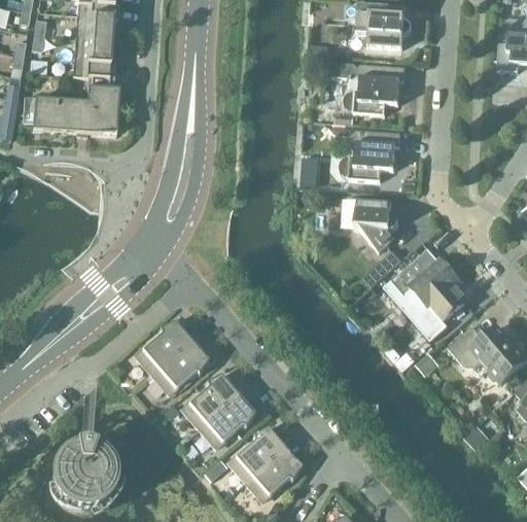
[(23,0),(22,8),(31,10),(32,0),(23,0)]
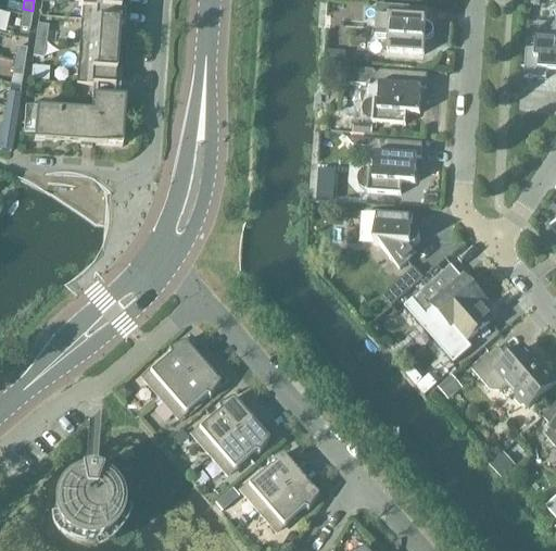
[(81,0),(80,16),(98,17),(99,3),(121,5),(121,4),(121,0),(81,0)]
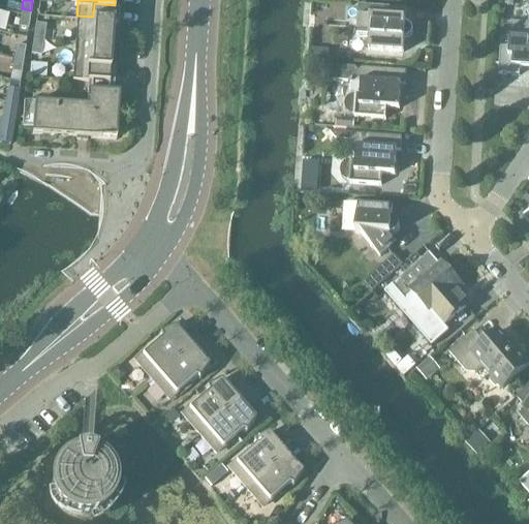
[(370,34),(369,47),(404,49),(405,35),(409,34),(412,32),(413,28),(413,23),(410,20),(406,19),(407,5),(359,2),(356,33),(370,34)]
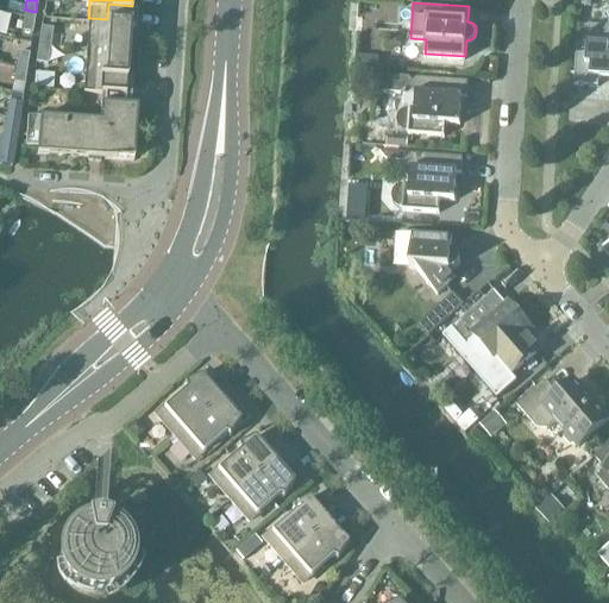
[(88,18),(87,44),(129,48),(131,22),(136,23),(137,5),(132,5),(132,6),(108,4),(107,19),(88,18)]
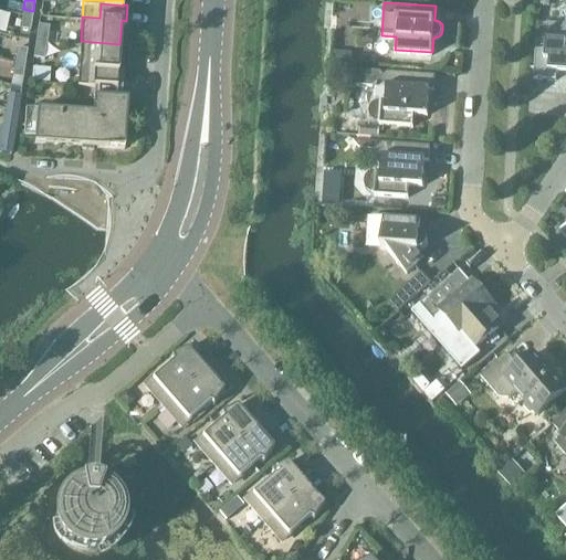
[(565,8),(565,21),(547,20),(545,46),(536,46),(534,75),(556,76),(557,69),(565,69),(565,8)]
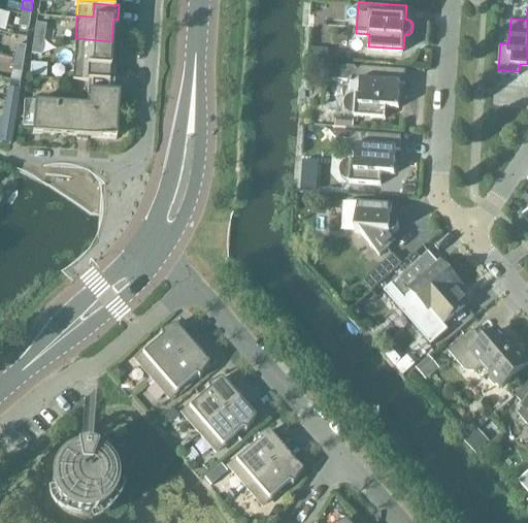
[(31,10),(22,8),(20,23),(29,25),(31,10)]
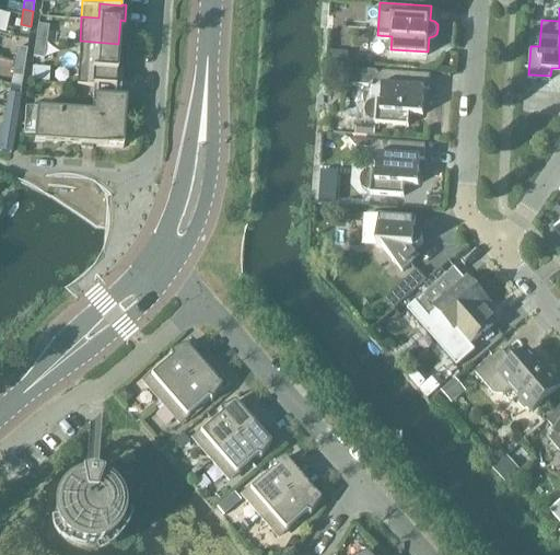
[(38,20),(35,36),(46,38),(49,22),(38,20)]
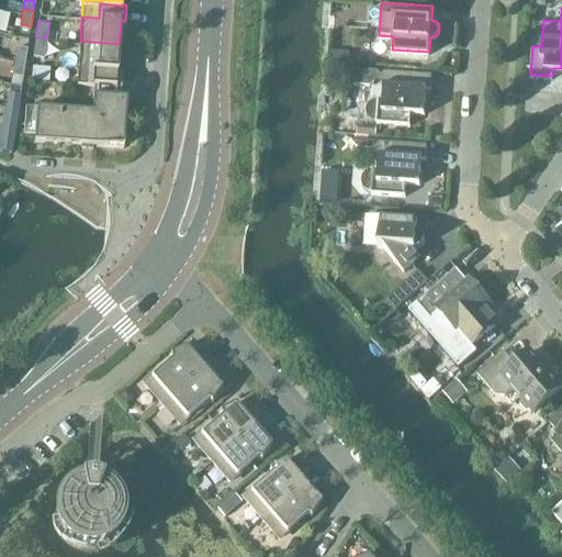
[(46,39),(35,36),(33,53),(44,55),(46,39)]
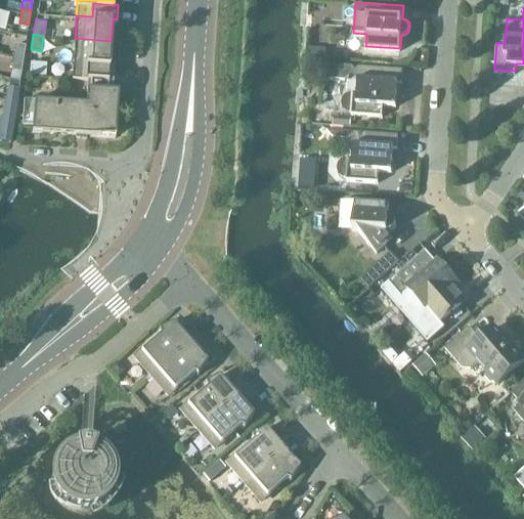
[(72,75),(87,76),(88,76),(113,77),(114,63),(110,62),(111,41),(75,38),(72,75)]
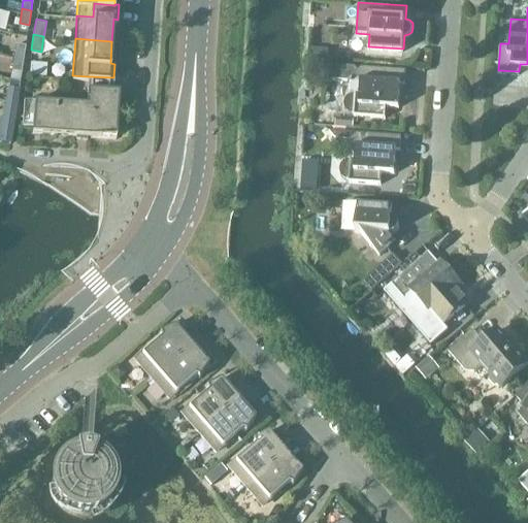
[(17,40),(14,54),(24,56),(26,42),(17,40)]
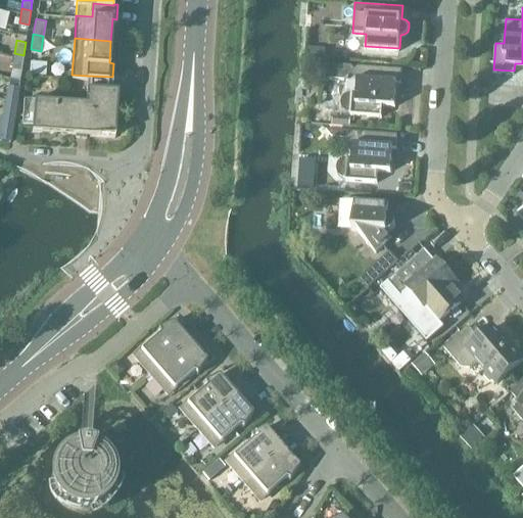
[(308,45),(308,53),(325,54),(326,45),(308,45)]
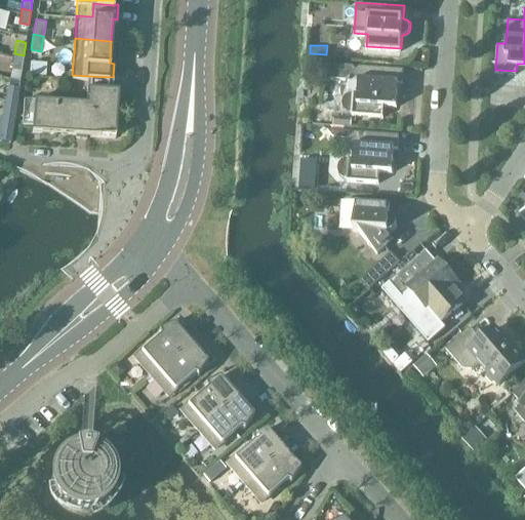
[(24,55),(14,53),(12,67),(22,69),(24,55)]
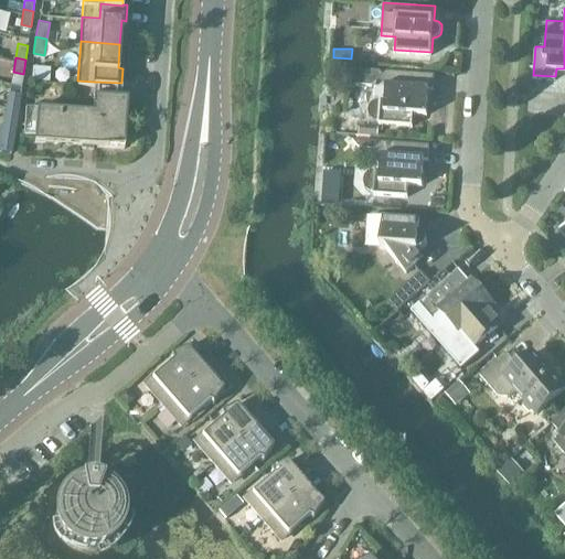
[(341,62),(341,70),(352,71),(353,62),(341,62)]
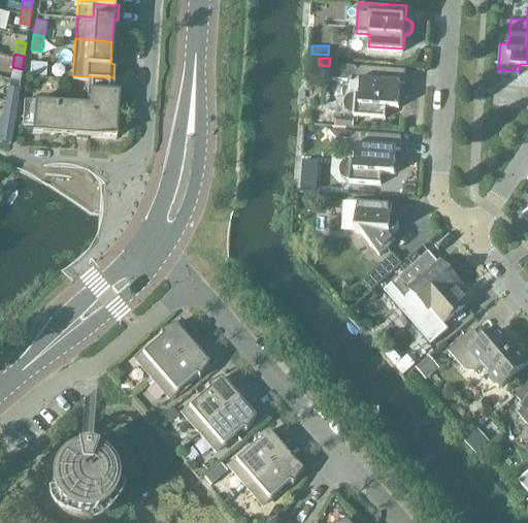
[(31,60),(30,72),(46,73),(47,61),(31,60)]
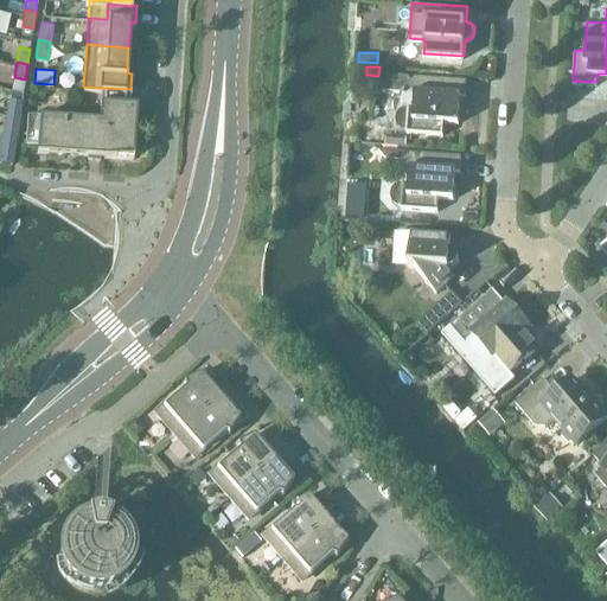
[(407,128),(407,130),(443,133),(443,120),(459,120),(461,93),(466,93),(467,77),(416,74),(411,77),(408,72),(383,71),(382,88),(400,89),(408,82),(415,89),(414,103),(409,102),(409,104),(404,106),(400,107),(397,112),(396,115),(396,120),(398,123),(402,127),(407,128)]
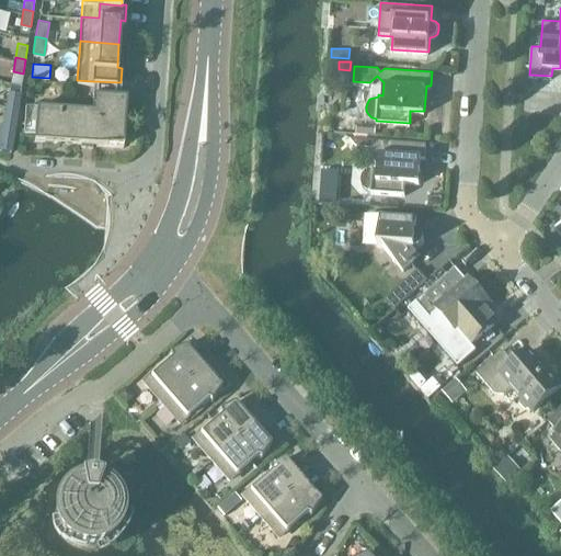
[(94,81),(93,81),(92,109),(25,103),(23,131),(34,132),(34,137),(81,140),(81,143),(92,144),(92,142),(123,144),(127,94),(121,93),(121,82),(94,81)]
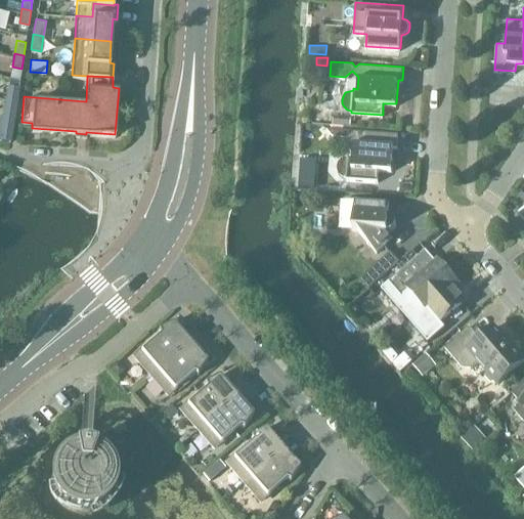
[(9,84),(7,98),(16,99),(18,86),(9,84)]
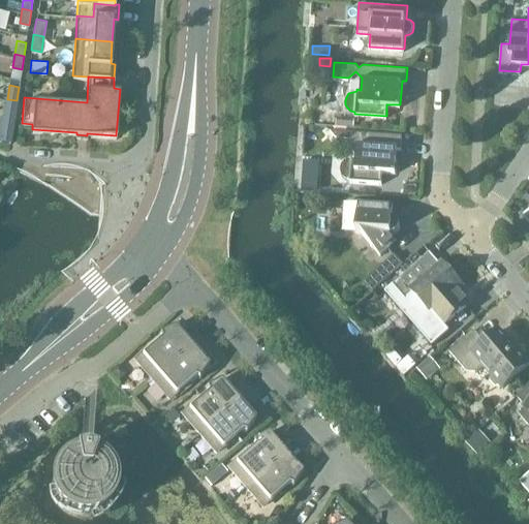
[(17,100),(7,99),(4,114),(13,115),(17,100)]
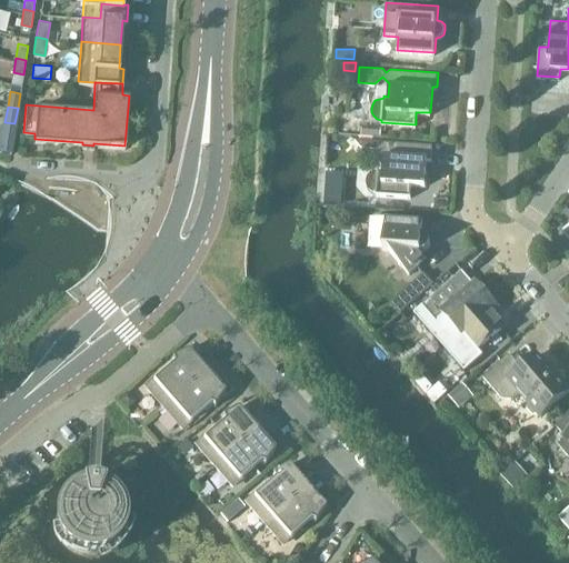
[(361,123),(361,134),(380,136),(381,124),(361,123)]
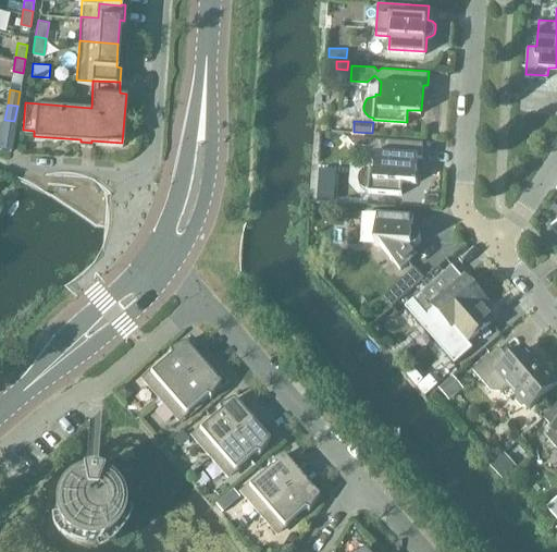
[(369,187),(368,188),(401,192),(403,179),(417,180),(418,155),(422,155),(423,140),(376,137),(369,144),(375,151),(374,164),(370,163),(370,166),(366,167),(362,169),(359,171),(358,175),(359,180),(361,183),(364,186),(369,187)]
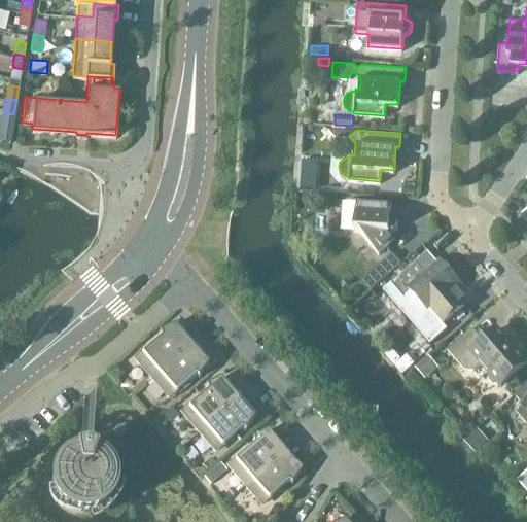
[(317,188),(317,181),(301,180),(301,187),(317,188)]
